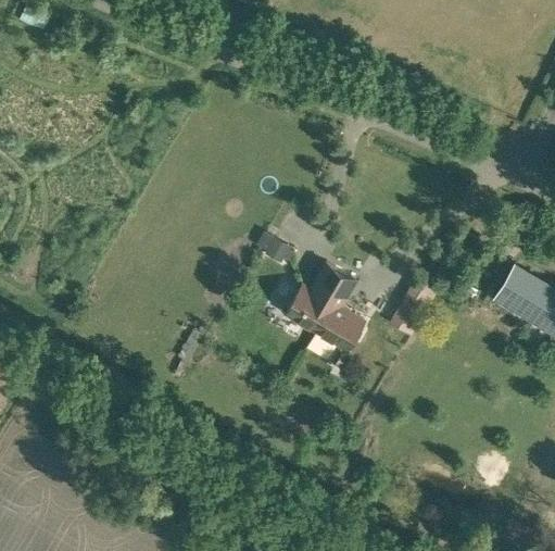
[(206,89),(221,76),(213,69),(199,82),(206,89)]
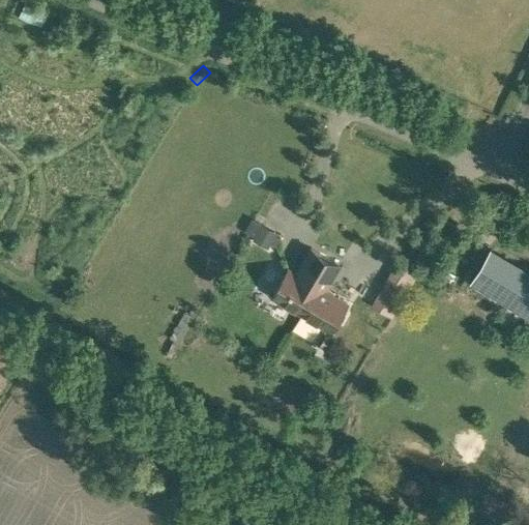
[(528,321),(528,274),(490,252),(469,286),(528,321)]
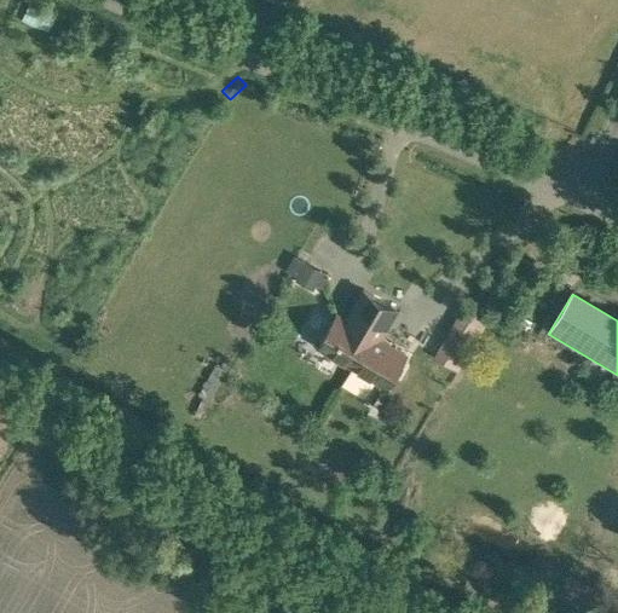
[(362,336),(381,306),(363,295),(347,321),(350,322),(346,327),(335,321),(318,350),(329,356),(327,359),(339,366),(341,363),(353,370),(370,341),(362,336)]
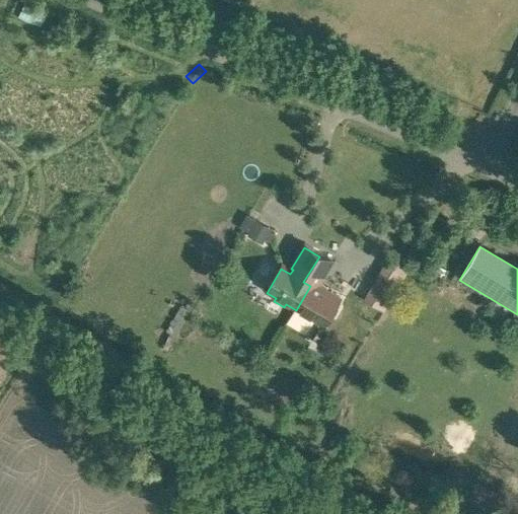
[(310,286),(296,310),(324,327),(326,323),(333,321),(338,313),(336,307),(339,303),(316,290),(331,265),(319,257),(303,282),(310,286)]
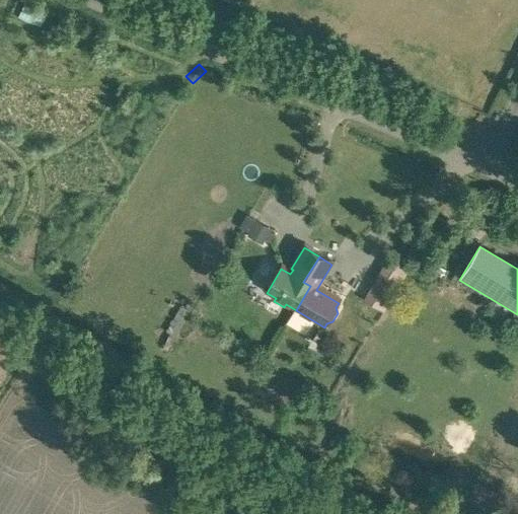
[(375,281),(363,302),(384,315),(397,293),(387,288),(375,281)]
